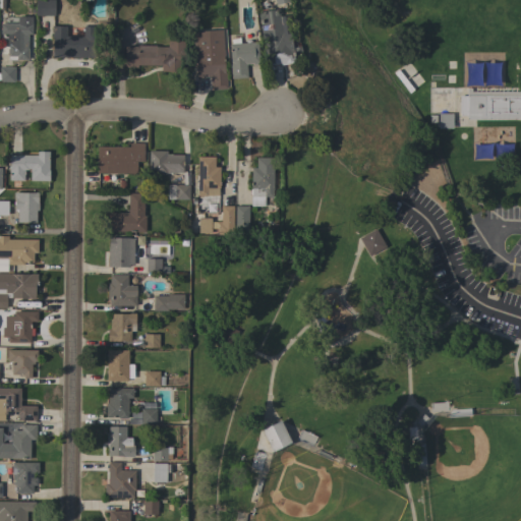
[(54,0),(54,15),(35,15),(35,0),(54,0)]
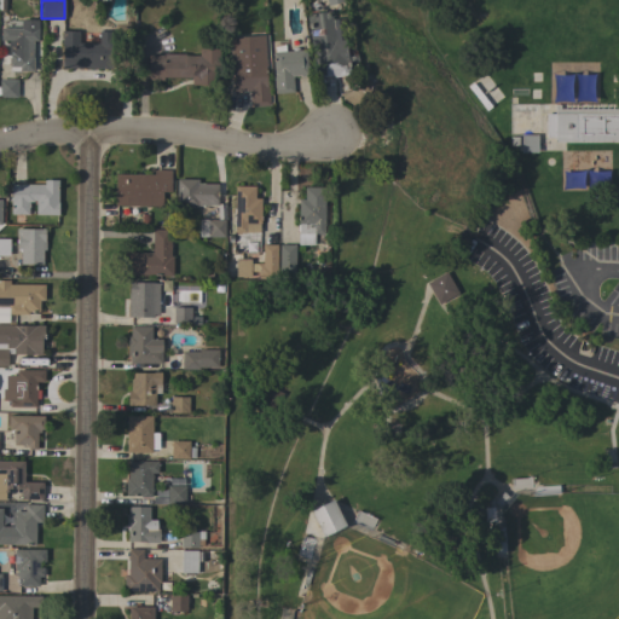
[(306,15),(329,11),(329,13),(331,12),(333,17),(331,17),(335,39),(343,38),(351,75),(336,77),(336,76),(316,80),(306,15)]
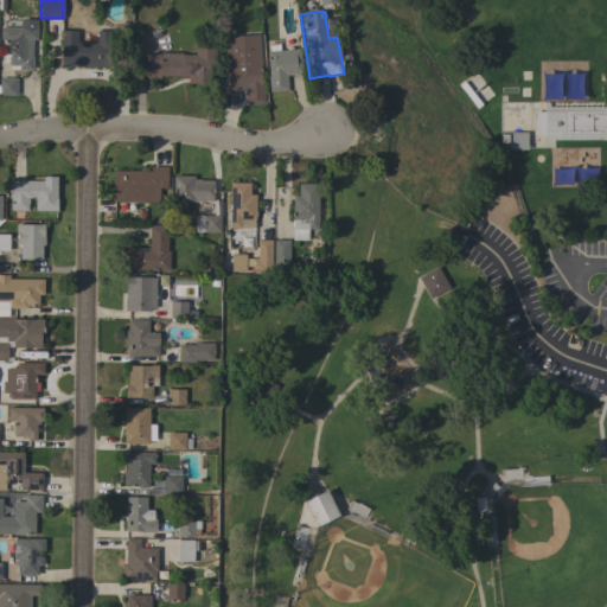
[(8,69),(8,55),(7,55),(7,39),(0,39),(0,27),(20,27),(20,19),(37,20),(37,40),(31,40),(31,57),(32,57),(32,69),(8,69)]
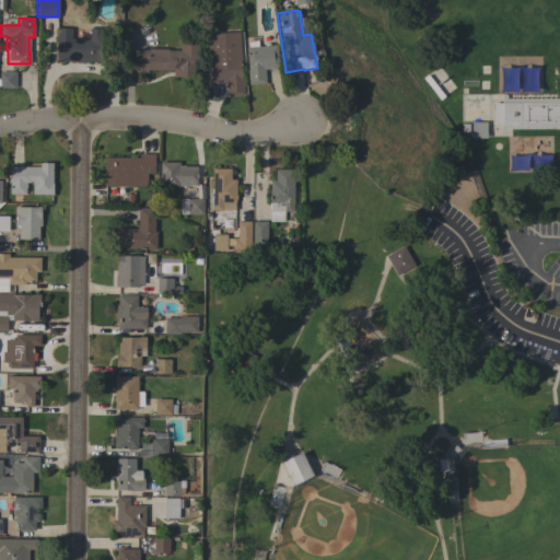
[(56,27),(71,27),(71,38),(89,38),(89,27),(101,27),(101,62),(55,62),(56,27)]
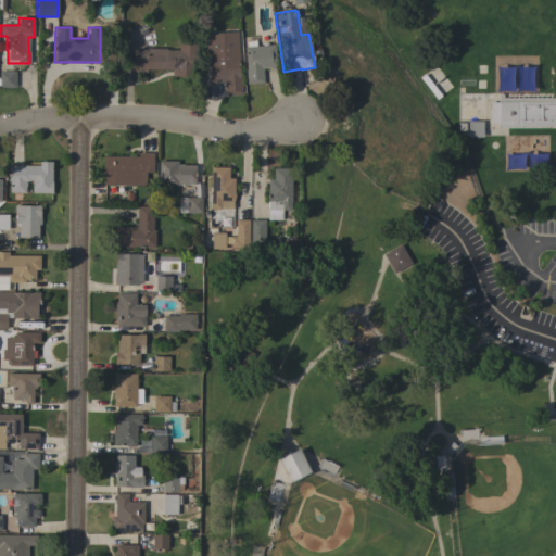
[(206,61),(205,34),(237,32),(240,77),(241,95),(224,96),(223,81),(216,81),(216,83),(210,84),(207,61),(206,61)]
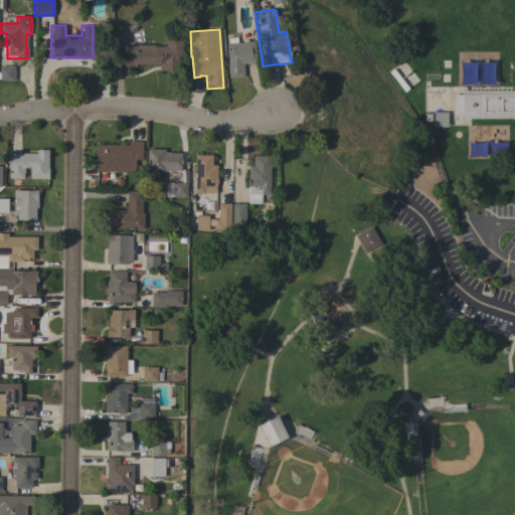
[(165,40),(181,40),(181,70),(159,70),(159,64),(135,64),(135,66),(123,66),(123,46),(136,46),(136,44),(155,45),(155,46),(165,46),(165,40)]
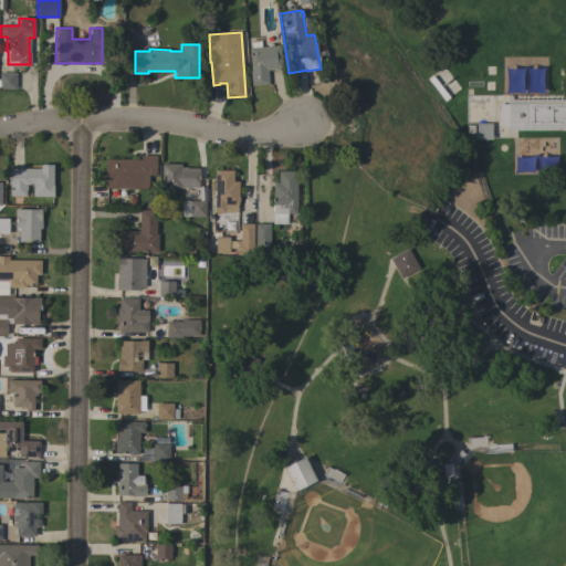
[(249,48),(279,45),(280,60),(281,60),(282,69),(281,69),(281,70),(273,70),(273,69),(266,70),(268,84),(251,85),(249,70),(250,70),(249,48)]
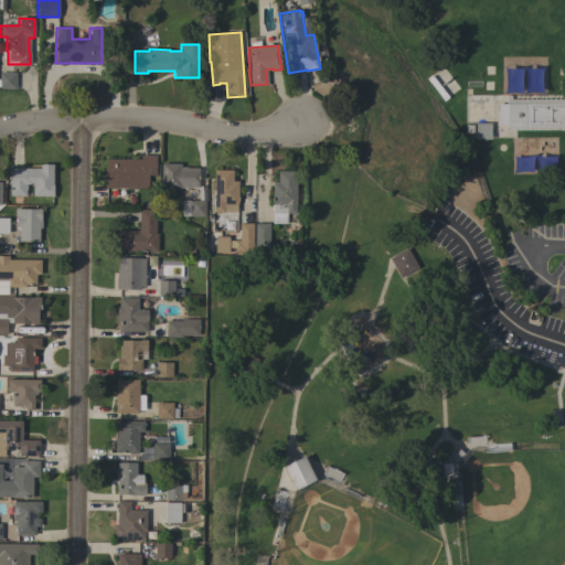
[(0,72),(16,73),(14,88),(0,88),(0,72)]
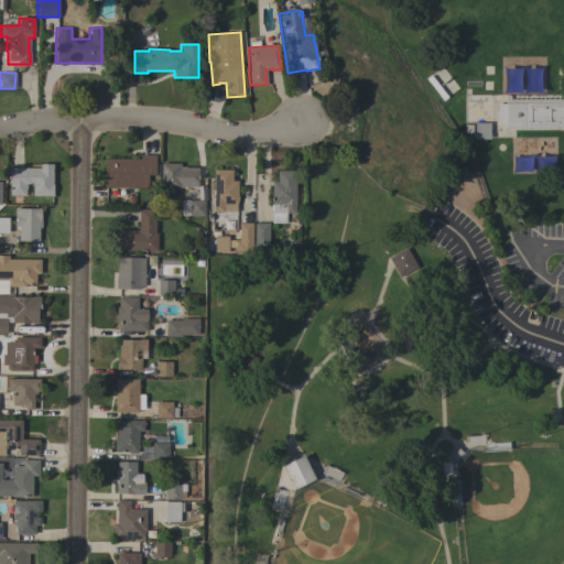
[(563,129),(505,129),(505,126),(497,126),(497,104),(505,104),(505,96),(510,96),(510,99),(563,99),(563,129)]
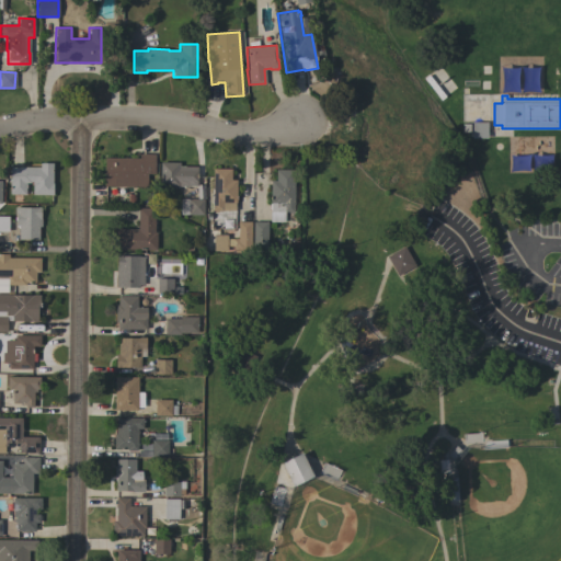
[(487,122),(487,138),(471,138),(471,122),(487,122)]
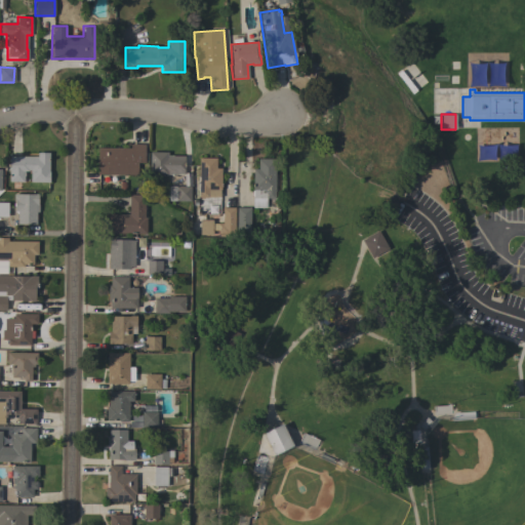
[(97,174),(97,148),(131,148),(131,144),(144,144),(144,162),(137,161),(137,174),(97,174)]
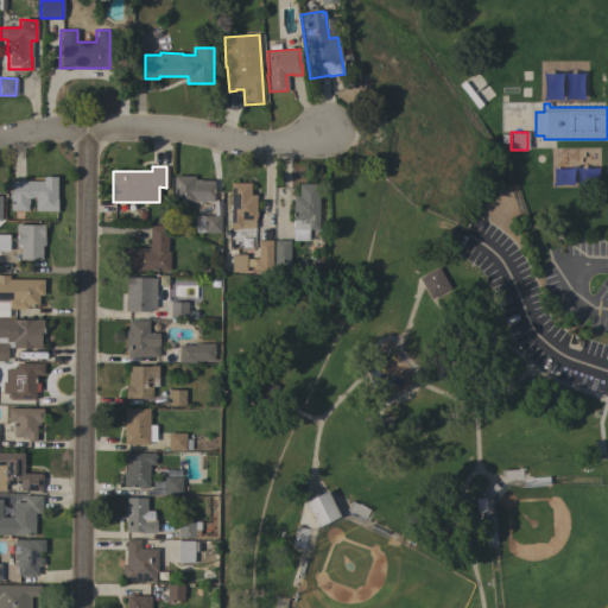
[(173,176),(194,176),(194,181),(214,181),(213,202),(210,202),(209,208),(198,208),(198,206),(188,206),(188,202),(173,202),(173,176)]
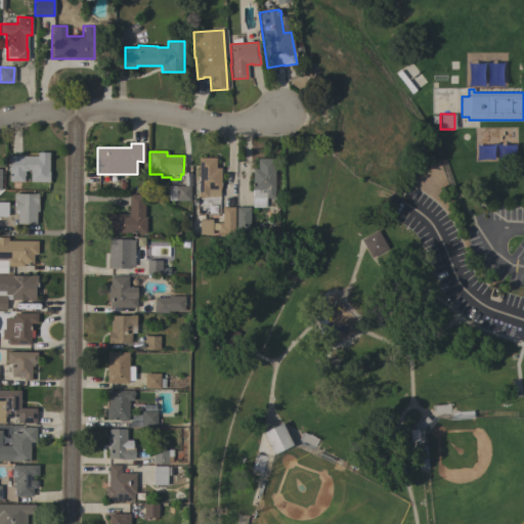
[(37,157),(37,153),(49,153),(48,172),(49,172),(49,181),(30,181),(30,170),(28,170),(28,171),(24,171),(24,181),(8,181),(9,170),(9,156),(37,157)]
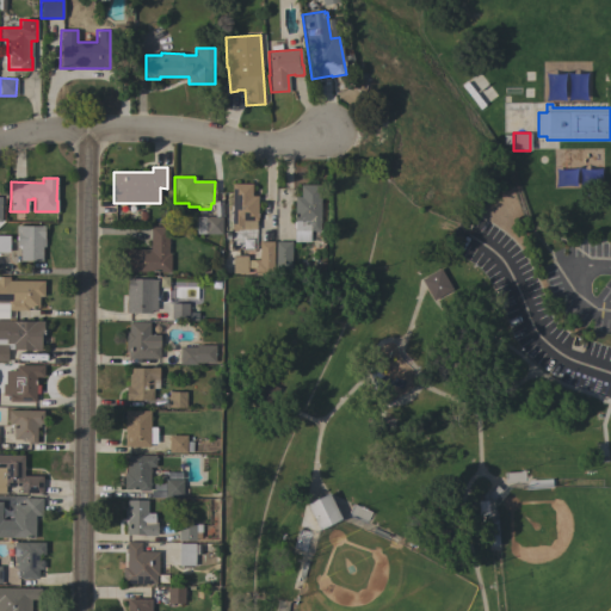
[(232,184),(252,184),(251,196),(257,196),(257,221),(242,220),(241,232),(233,230),(230,230),(232,184)]
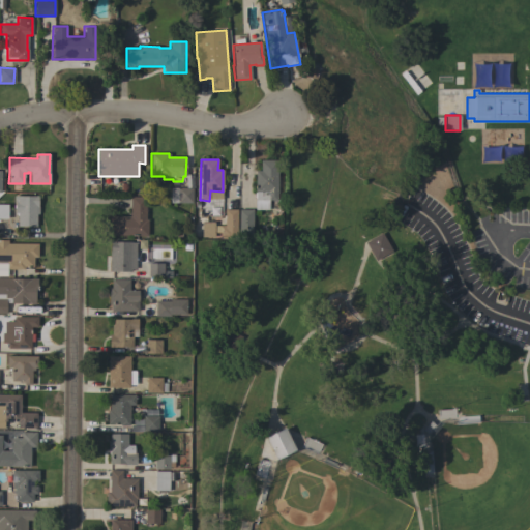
[(276,201),(275,200),(275,201),(272,201),(272,200),(268,200),(268,209),(255,209),(256,171),(260,171),(261,160),(277,160),(276,201)]
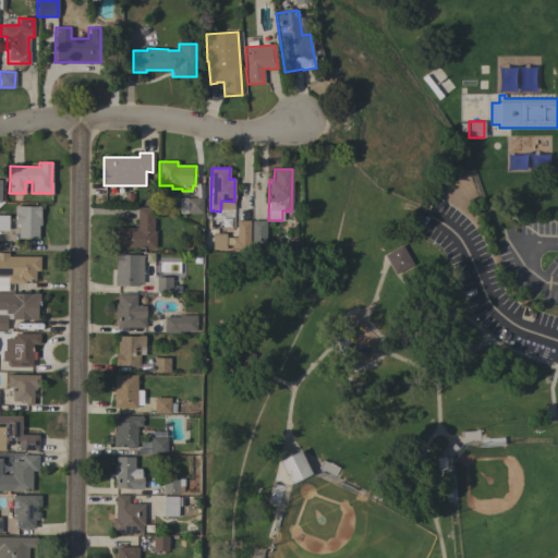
[(203,198),(202,214),(179,214),(179,198),(203,198)]
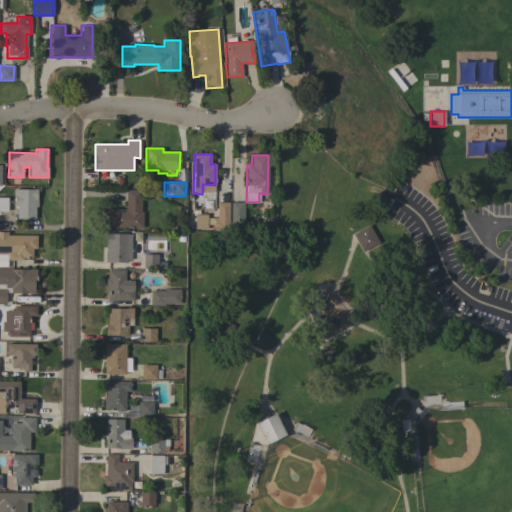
[(16,208),(15,208),(15,207),(14,207),(14,195),(13,195),(13,189),(32,189),(37,189),(37,198),(37,207),(35,207),(35,219),(16,218),(16,208)]
